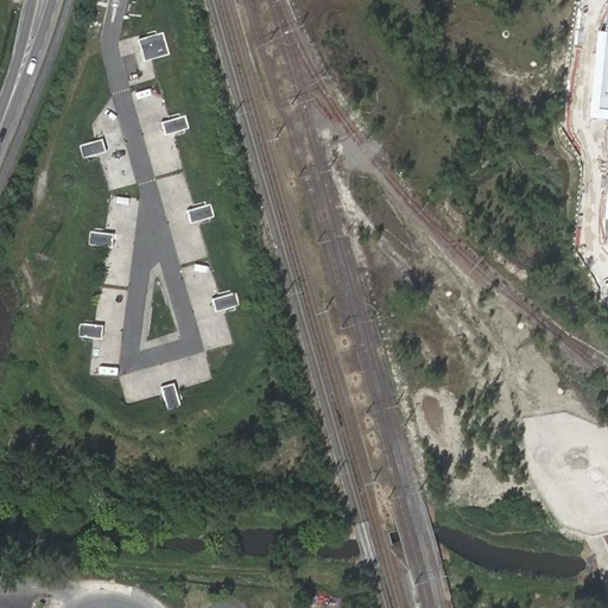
[(607,27),(600,27),(590,112),(607,113),(607,169),(602,221),(605,244),(607,245),(607,27)]
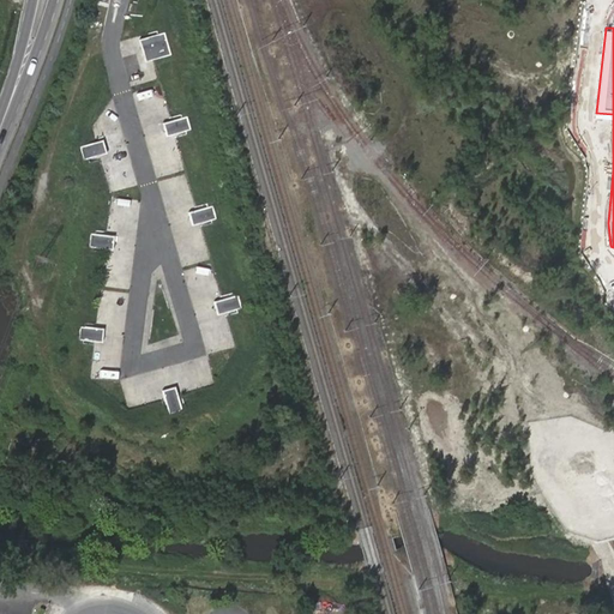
[(146,58),(167,53),(162,34),(142,40),(146,58)]
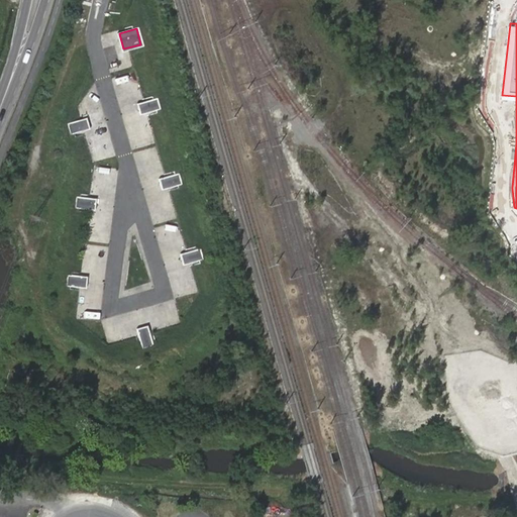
[(141,113),(158,107),(154,98),(137,103),(141,113)]
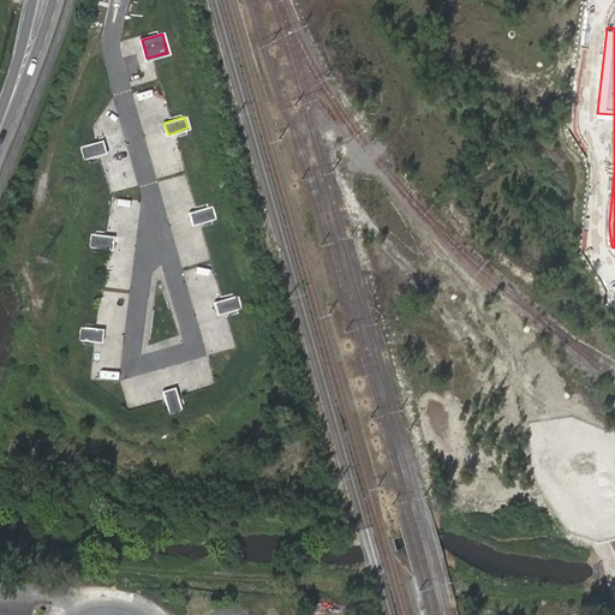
[(83,160),(106,154),(103,141),(79,147),(83,160)]
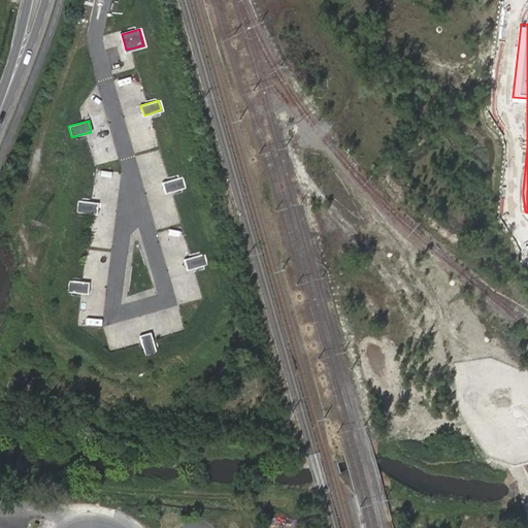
[(165,192),(184,188),(180,177),(163,182),(165,192)]
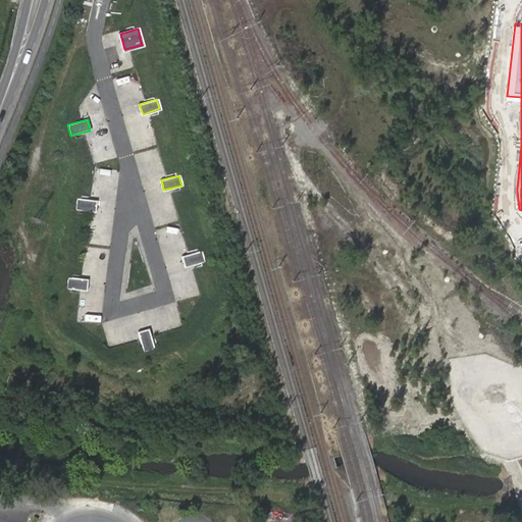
[(76,198),(74,209),(96,212),(97,201),(76,198)]
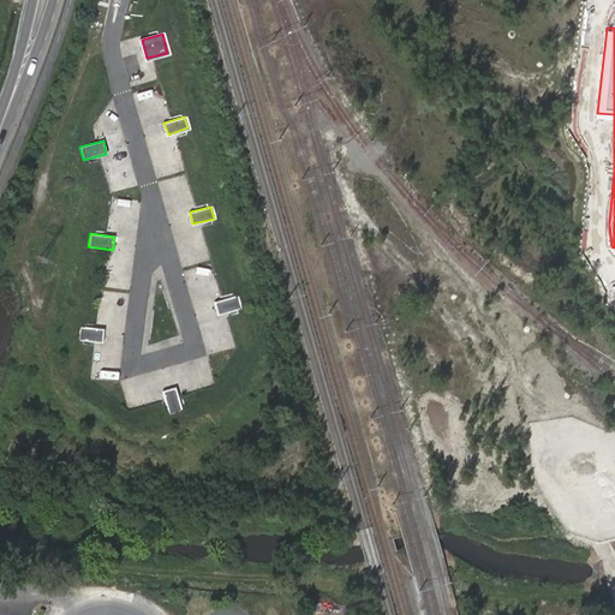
[(215,302),(218,312),(238,308),(236,296),(215,302)]
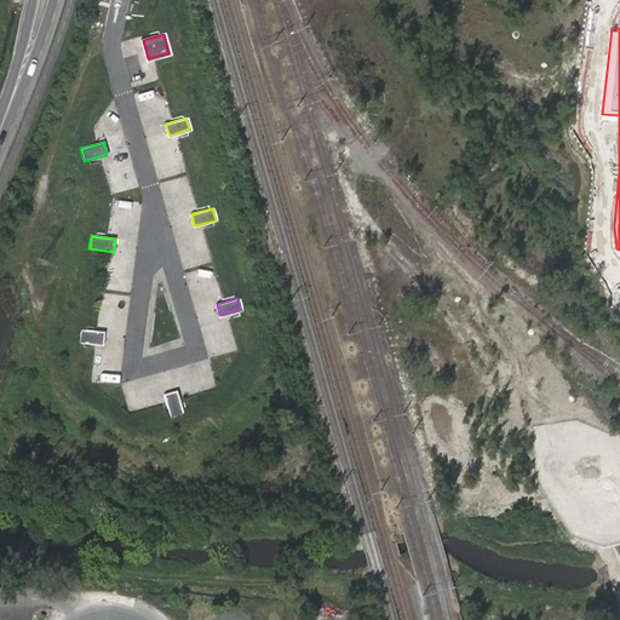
[(80,329),(79,343),(103,345),(104,331),(80,329)]
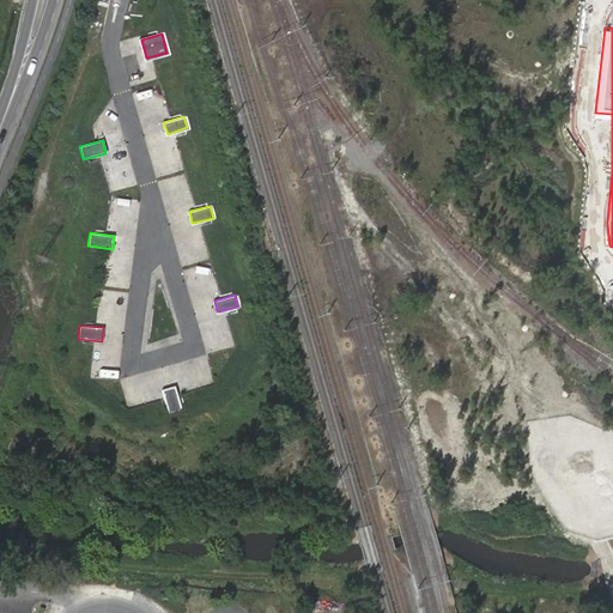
[(167,412),(178,410),(175,387),(163,389),(167,412)]
